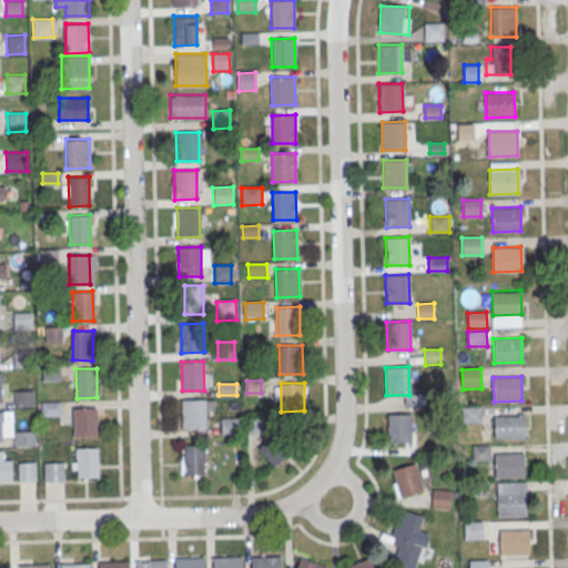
[(13,391),(13,406),(33,406),(33,391),(13,391)]
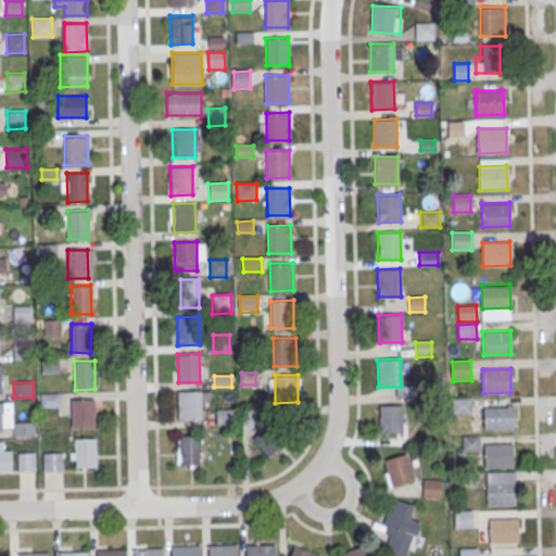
[(200,391),(201,419),(178,420),(178,391),(200,391)]
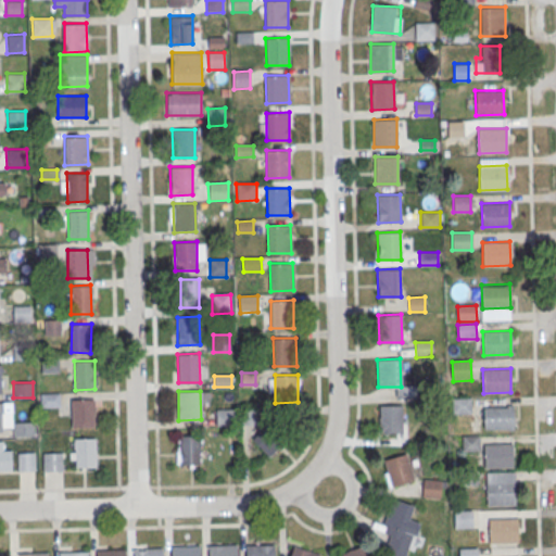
[(95,427),(95,399),(72,399),(72,427),(95,427)]
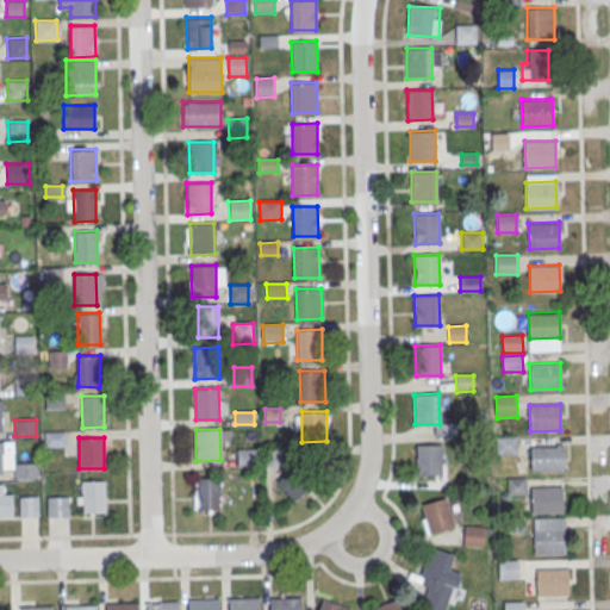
[(497,439),(517,437),(517,455),(497,456),(497,439)]
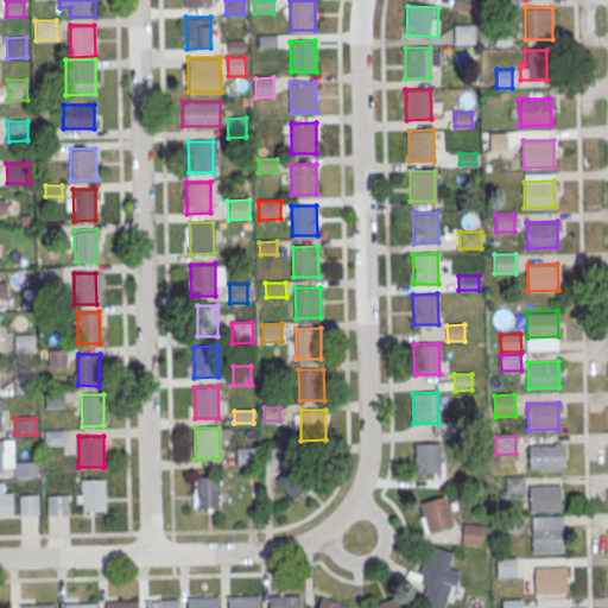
[(0,470),(13,470),(13,439),(0,439),(0,470)]
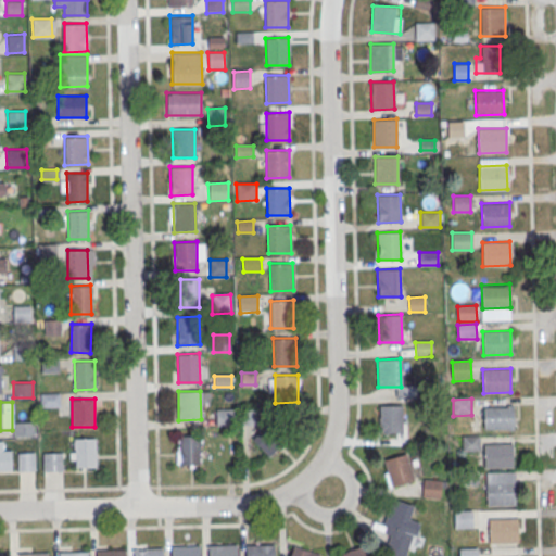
[(484,406),(513,405),(513,429),(485,430),(484,406)]
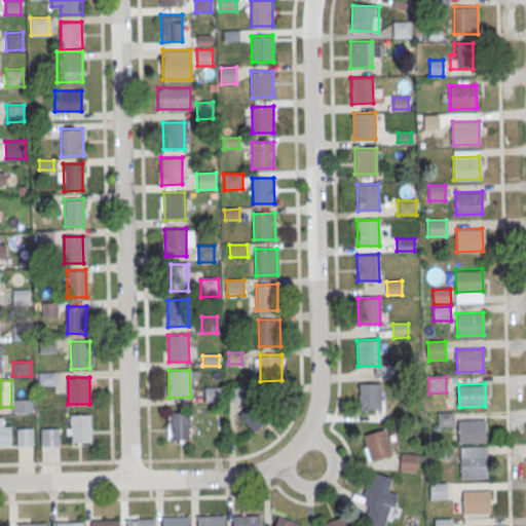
[(380,410),(380,384),(359,384),(359,410),(380,410)]
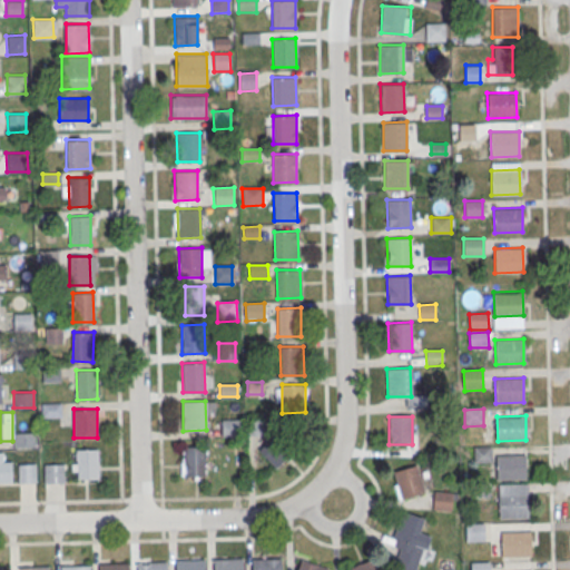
[(33,432),(15,432),(15,446),(33,446),(33,432)]
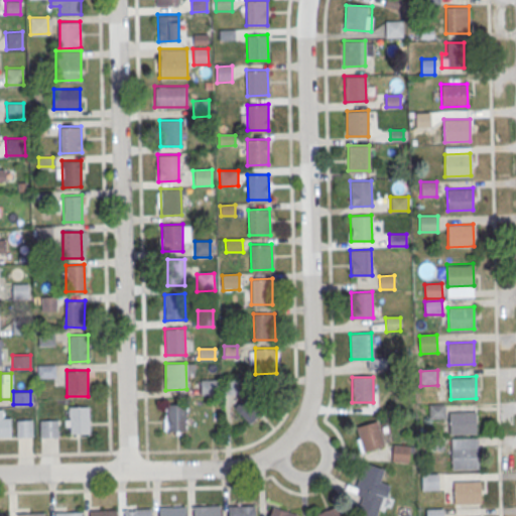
[(249,423),(263,408),(248,394),(234,409),(249,423)]
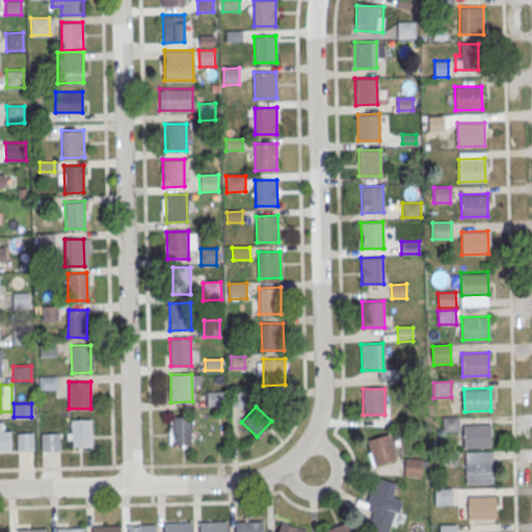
[(191,417),(191,444),(170,445),(169,417),(191,417)]
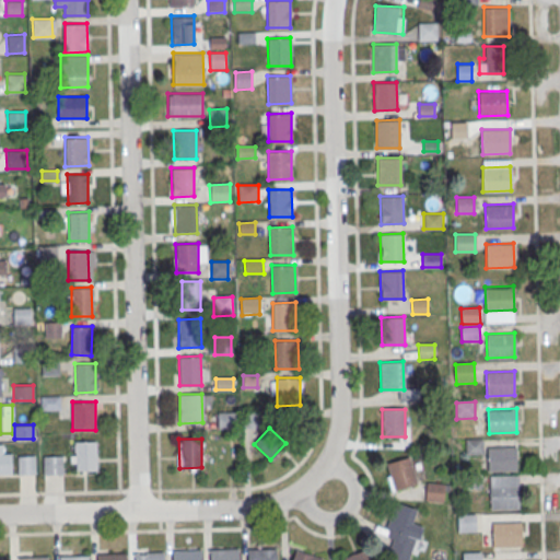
[(466,441),(481,440),(482,455),(466,455),(466,441)]
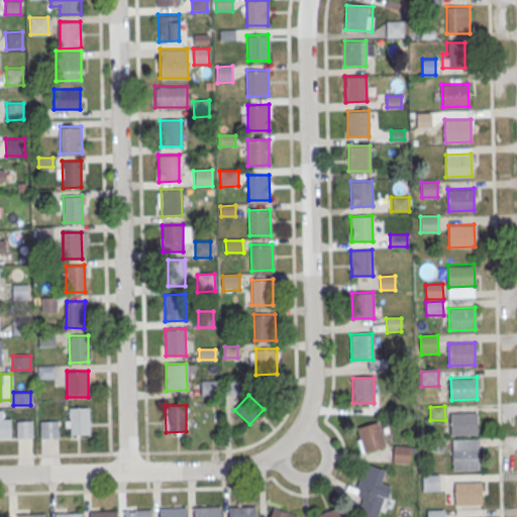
[(89,407),(89,434),(71,434),(70,408),(89,407)]
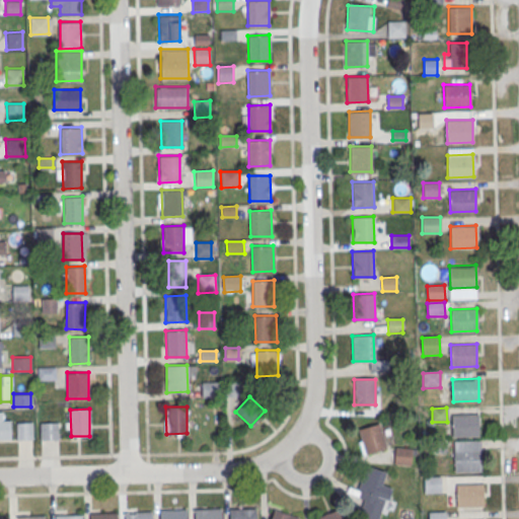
[(0,439),(10,439),(10,412),(0,412),(0,439)]
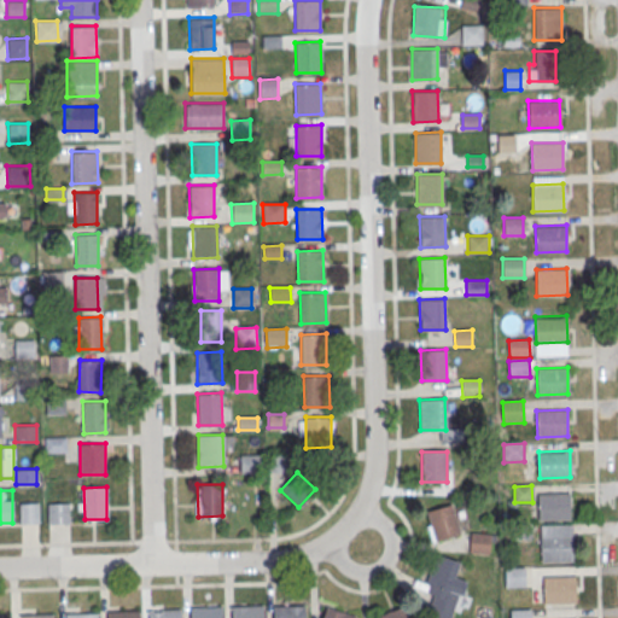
[(538,494),(569,493),(570,519),(538,520),(538,494)]
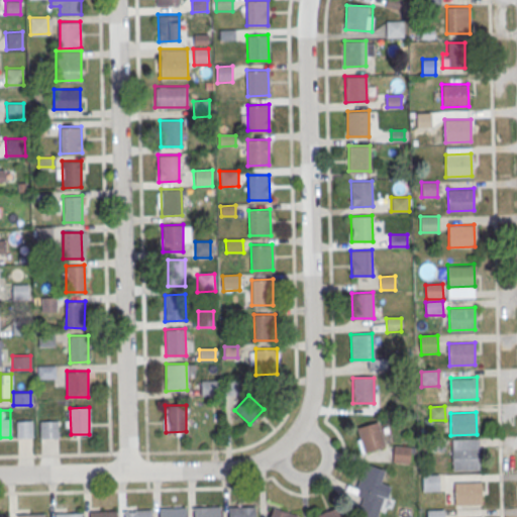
[(16,420),(16,437),(31,437),(31,420),(16,420)]
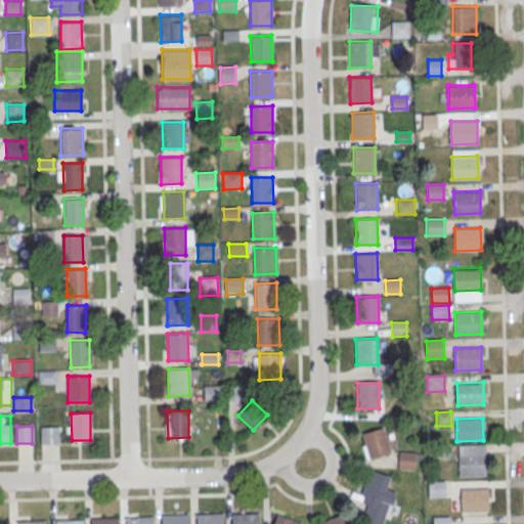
[(40,426),(40,444),(58,444),(58,426),(40,426)]
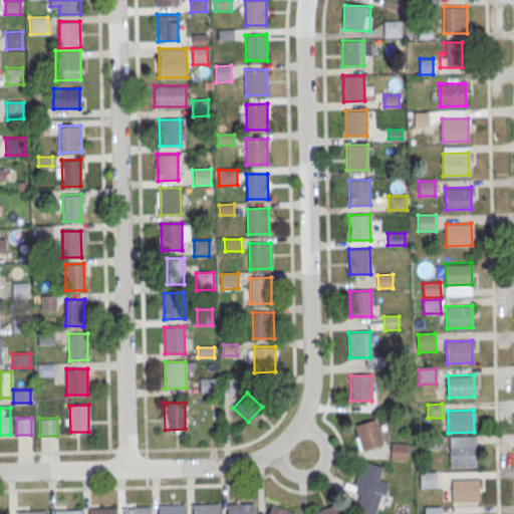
[(361,450),(382,444),(376,419),(354,425),(361,450)]
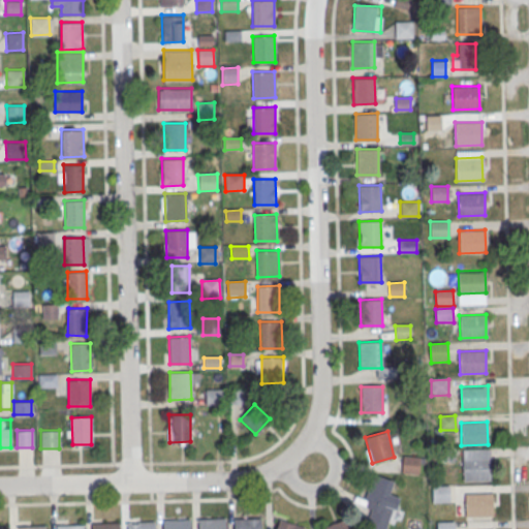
[(463,450),(490,450),(490,481),(463,481),(463,450)]
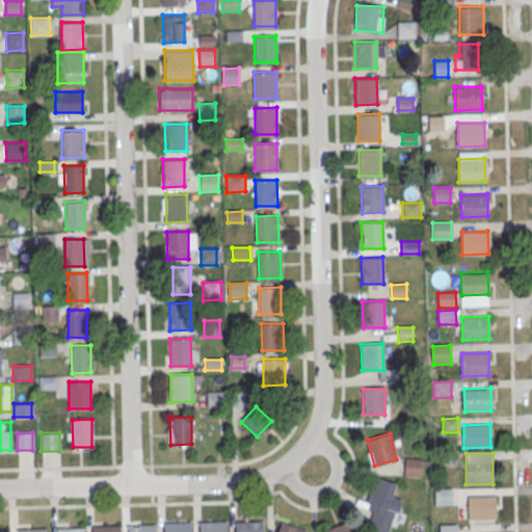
[(442,454),(457,454),(457,464),(443,466),(442,454)]
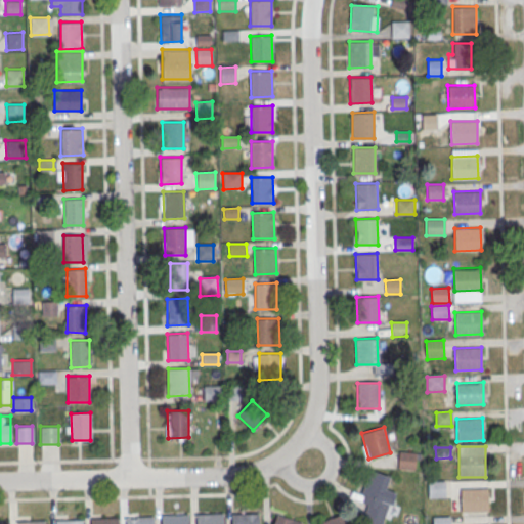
[(421,469),(421,452),(398,452),(398,469),(421,469)]
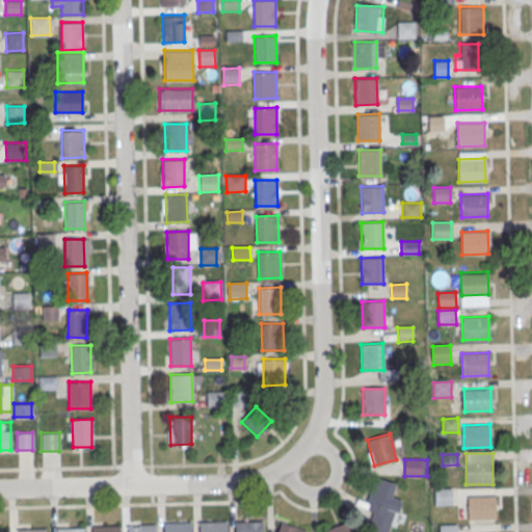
[(366,508),(373,511),(368,530),(376,531),(390,531),(399,498),(393,497),(396,482),(374,477),(366,508)]
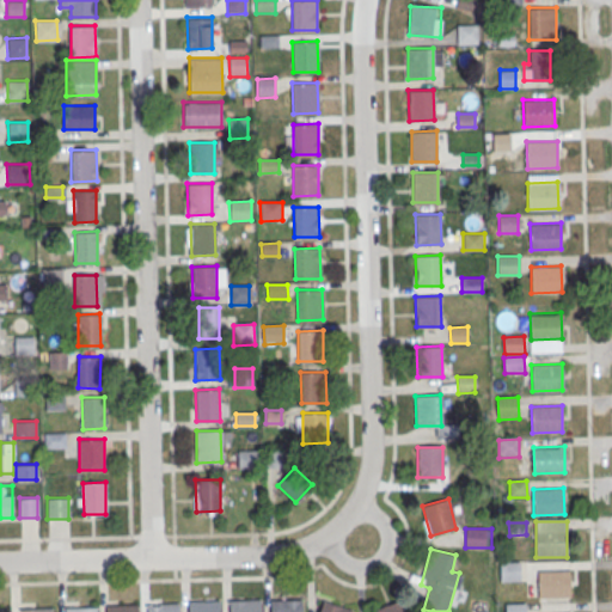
[(501,564),(519,563),(520,582),(501,582),(501,564)]
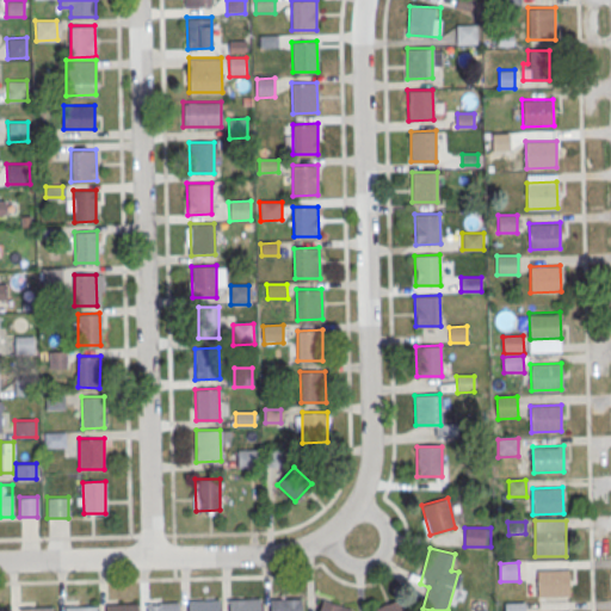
[(536,571),(567,569),(568,596),(537,597),(536,571)]
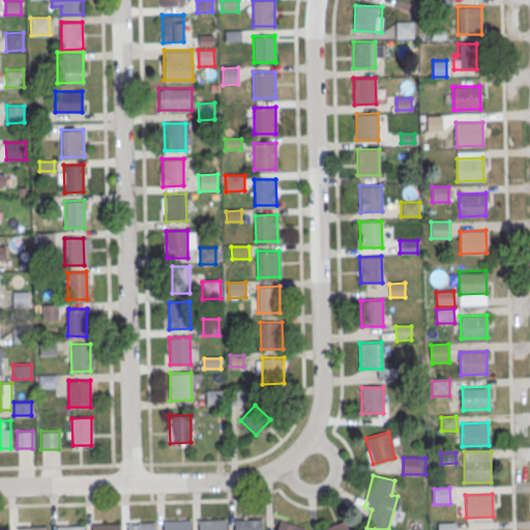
[(199,529),(199,520),(225,519),(225,529),(199,529)]
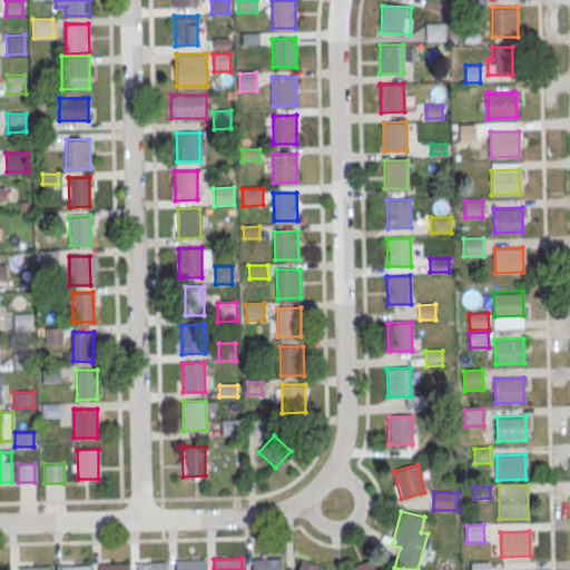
[(252,569),(252,559),(279,558),(279,569),(252,569)]
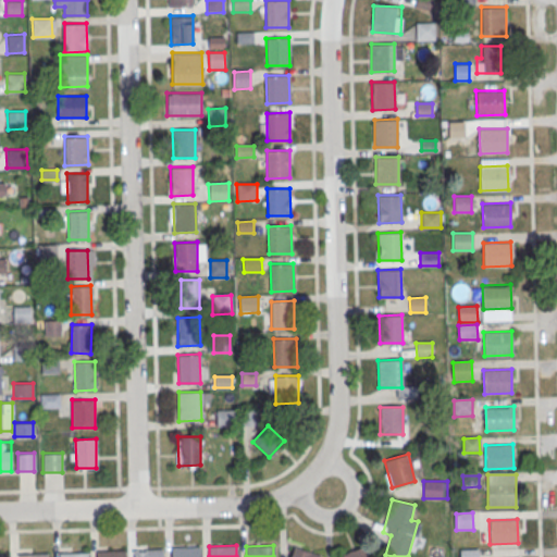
[(343,554),(343,556),(371,556),(367,545),(343,554)]
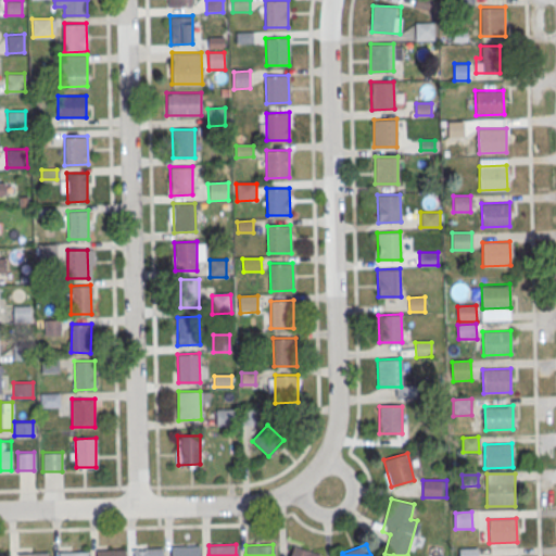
[(172,555),(172,546),(199,545),(199,555),(172,555)]
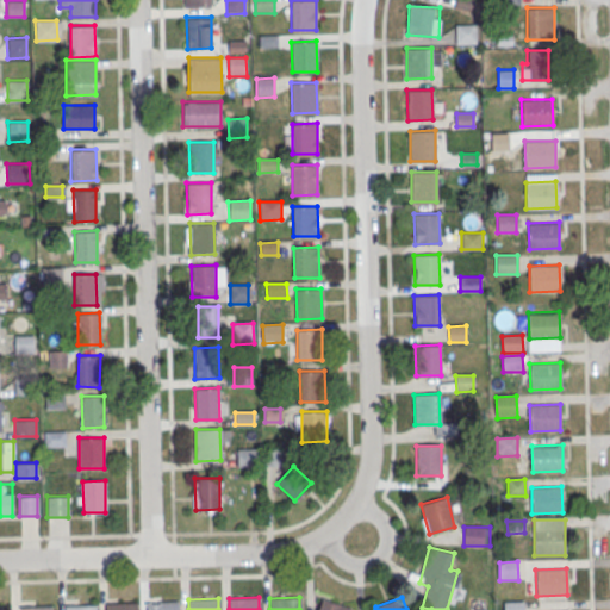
[(349,609),(352,608),(323,598),(318,609),(349,609)]
